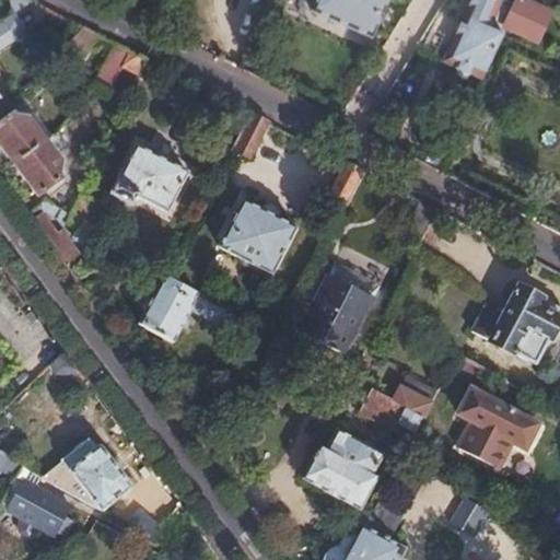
[(315,0),(307,19),(364,45),(384,0),(315,0)]
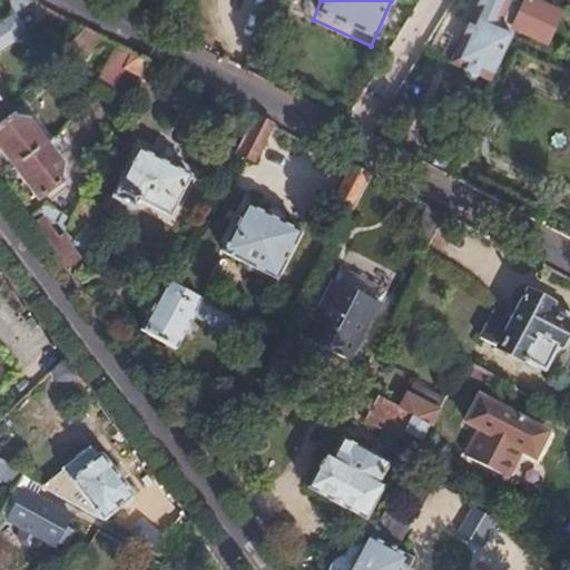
[(509,39),(510,38),(516,26),(524,7),(508,0),(482,0),(472,23),(509,39)]
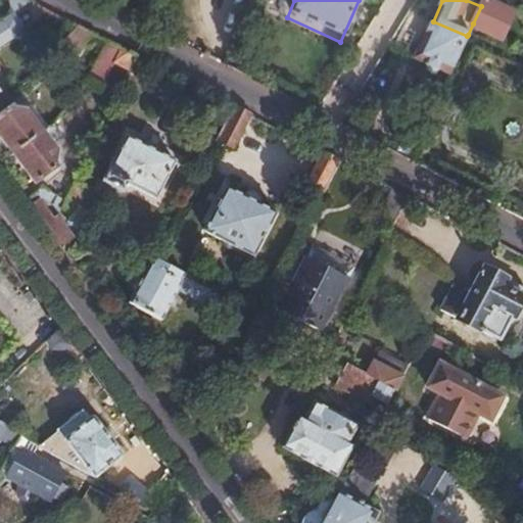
[(510,15),(482,3),(481,6),(473,24),(501,36),(510,15)]
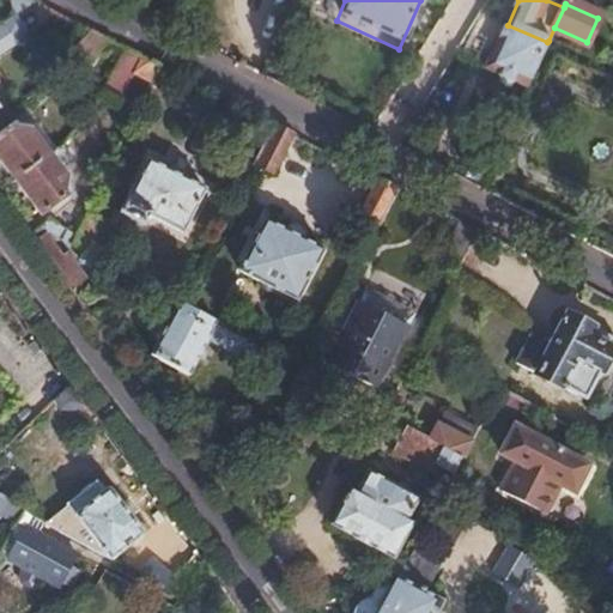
[(29,38),(49,30),(40,6),(19,16),(29,38)]
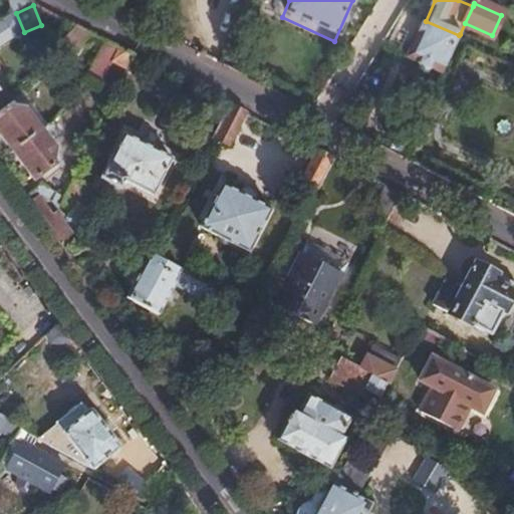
[(0,21),(0,41),(20,27),(12,13),(0,21)]
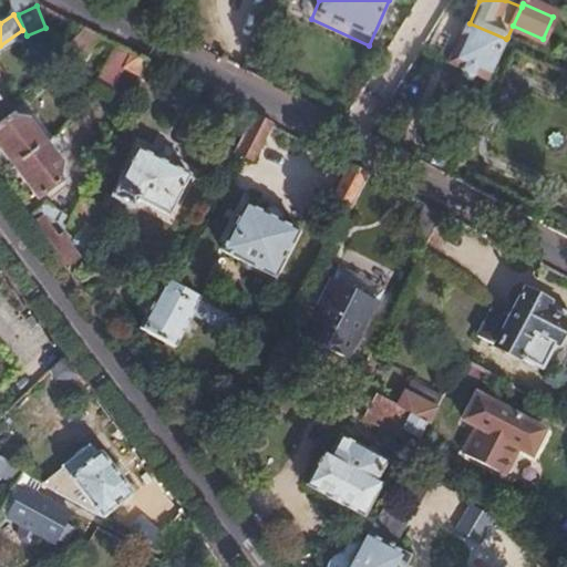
[(506,39),(470,23),(451,62),(488,79),(506,39)]
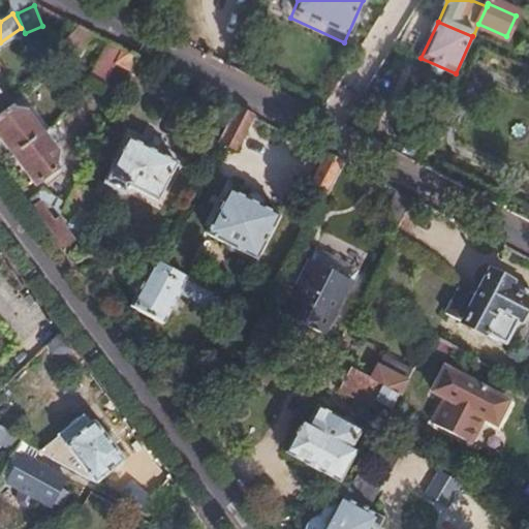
[(57,48),(48,58),(55,65),(64,56),(57,48)]
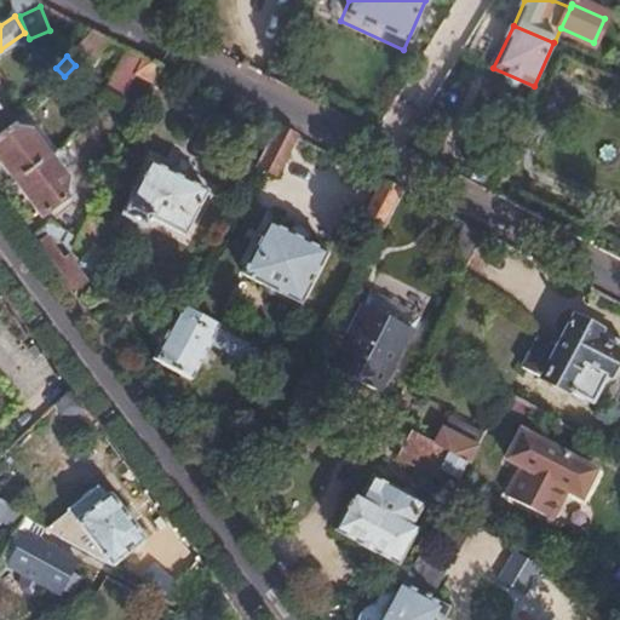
[(137,74),(154,82),(162,67),(147,59),(137,74)]
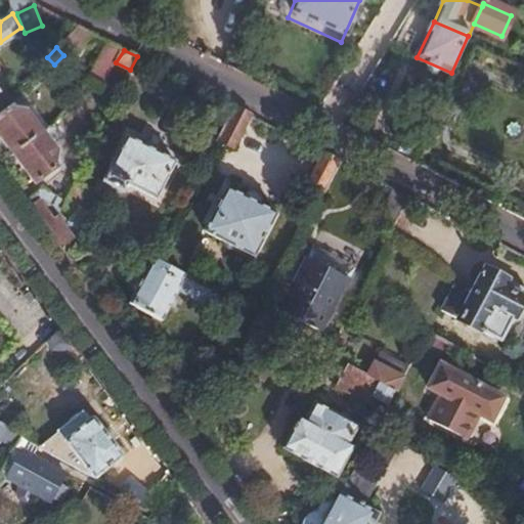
[(234,106),(216,142),(234,150),(253,116),(234,106)]
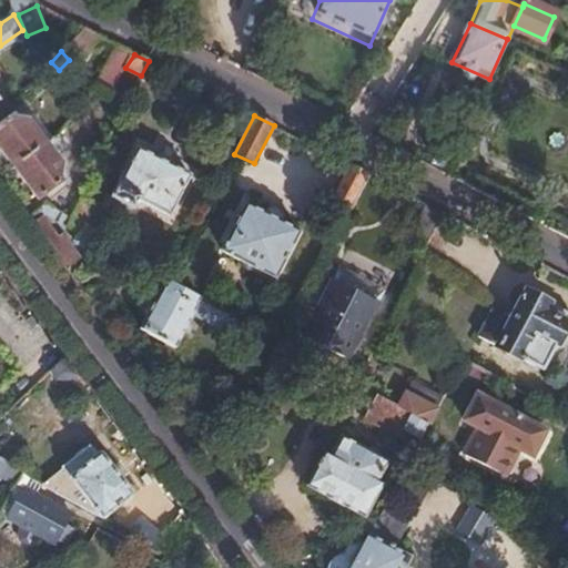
[(0,125),(0,151),(13,169),(24,160),(37,151),(41,146),(44,145),(27,122),(24,124),(11,121),(10,119),(0,125)]
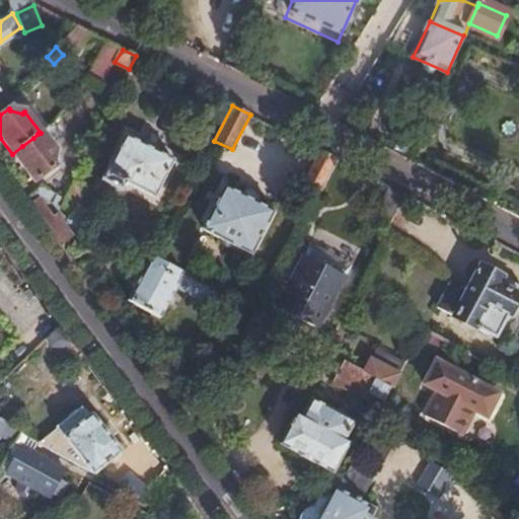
[(22,146),(12,154),(33,182),(55,167),(53,165),(56,153),(41,133),(38,134),(33,138),(22,146)]
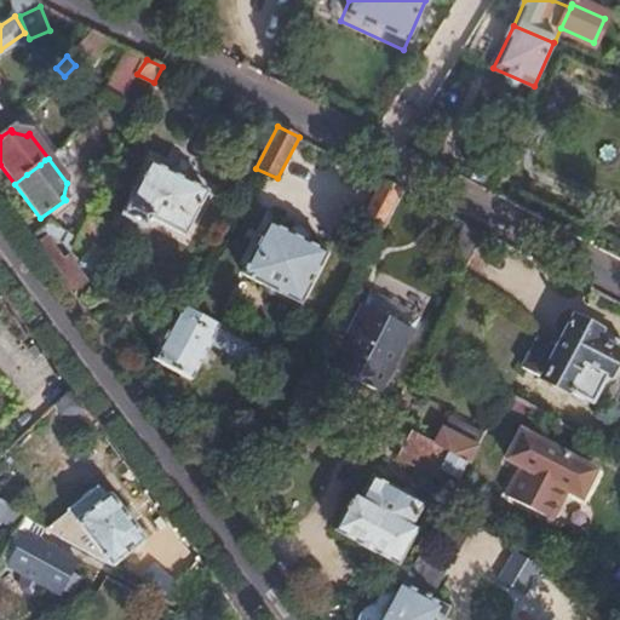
[(208,191),(154,164),(128,212),(151,223),(155,214),(188,231),(208,191)]
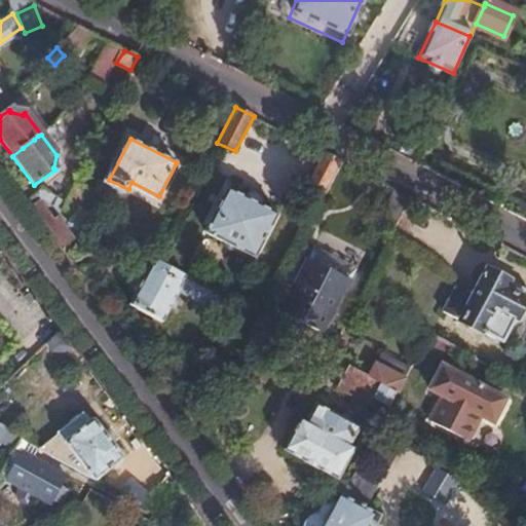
[(325,198),(343,163),(326,154),(307,189),(325,198)]
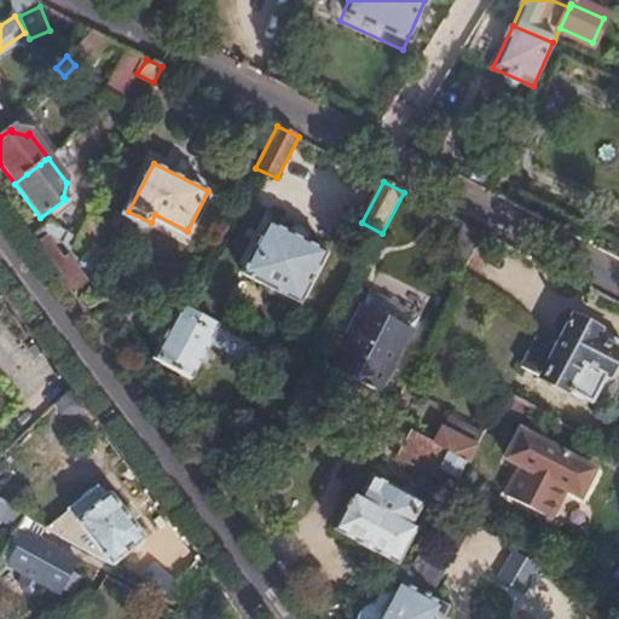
[(51,221),(29,238),(70,294),(86,282),(67,256),(63,260),(46,238),(50,236),(82,253),(87,244),(75,237),(55,226),(51,221)]
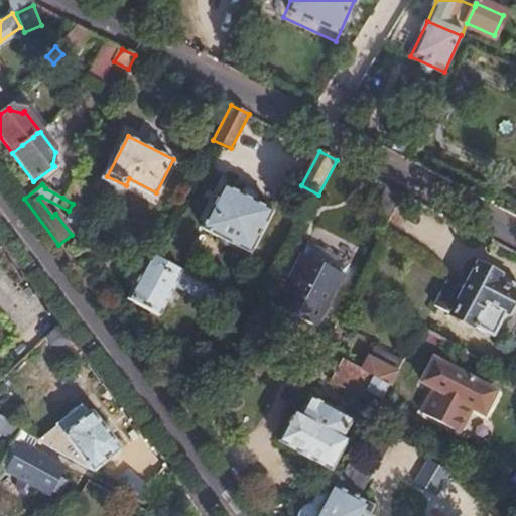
[(226,187),(205,229),(252,253),(273,213),(226,187)]
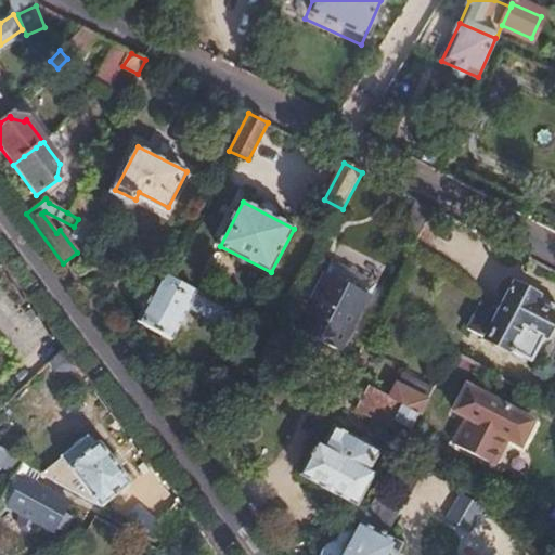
[(335,261),(326,276),(371,299),(378,285),(335,261)]
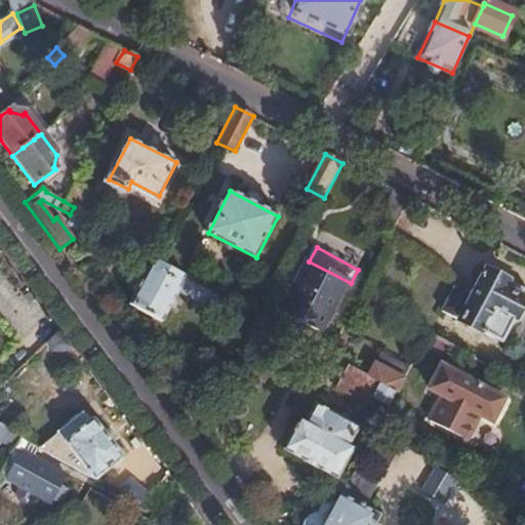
[(309,261),(283,312),(324,333),(351,283),(309,261)]
